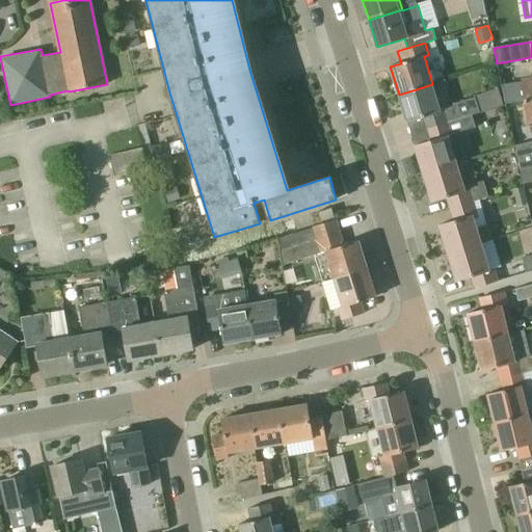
[(524,103),(531,101),(531,77),(521,79),(524,103)]
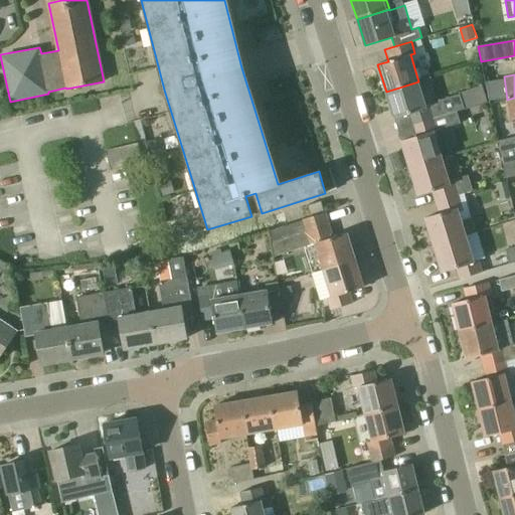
[(436,118),(465,109),(460,94),(425,105),(418,81),(386,92),(394,119),(405,115),(408,127),(436,119),(436,118)]
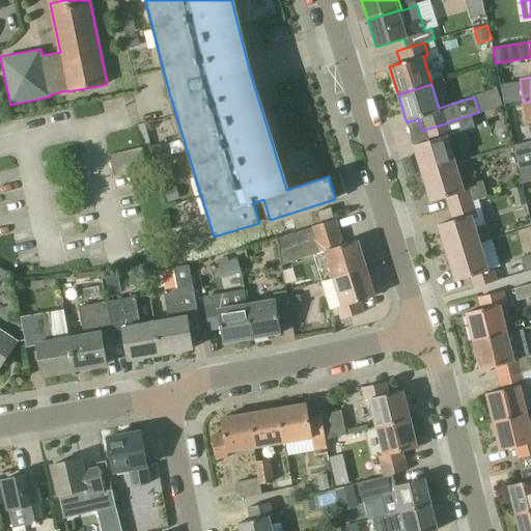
[(474,95),(474,96),(476,102),(477,105),(479,112),(503,105),(498,88),(474,95)]
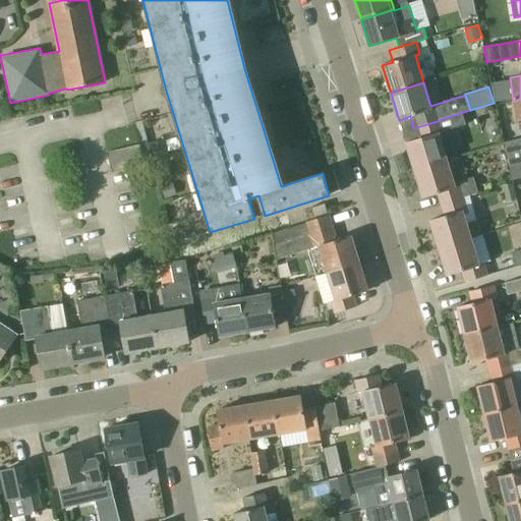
[(414,170),(448,160),(440,132),(444,131),(441,120),(413,128),(417,139),(406,142),(414,170)]
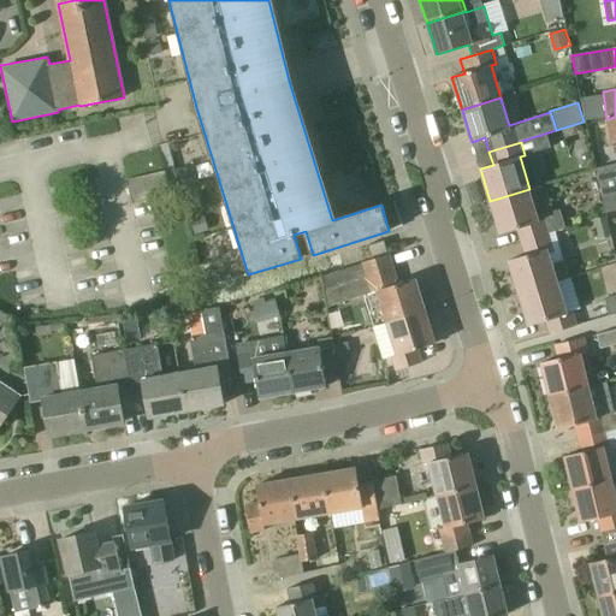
[(615,164),(597,169),(603,196),(615,193),(615,164)]
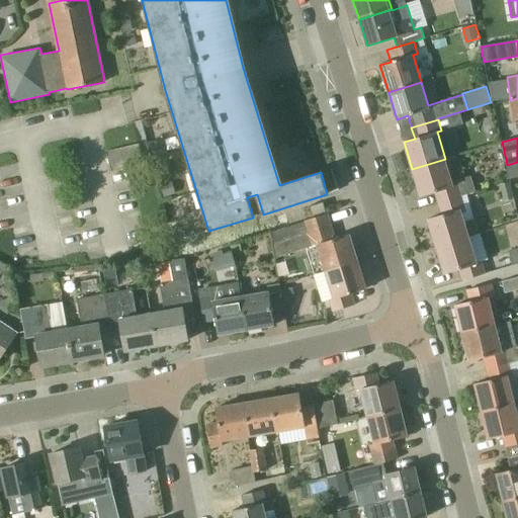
[(112,171),(143,164),(139,144),(107,151),(112,171)]
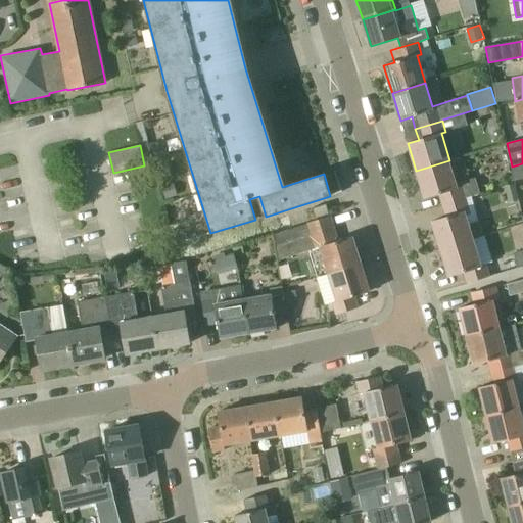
[(443,205),(471,196),(480,193),(476,178),(458,184),(449,160),(416,171),(424,198),(439,193),(443,205)]
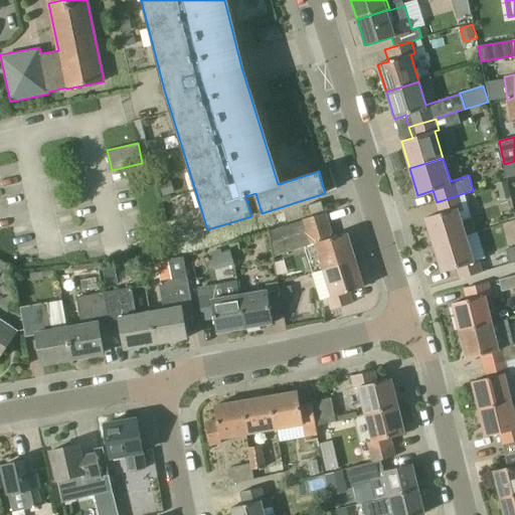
[(514,161),(504,164),(507,177),(514,175),(514,161)]
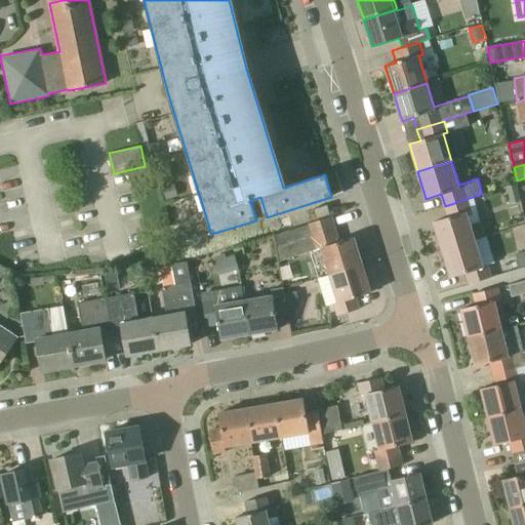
[(507,187),(511,204),(521,201),(517,185),(507,187)]
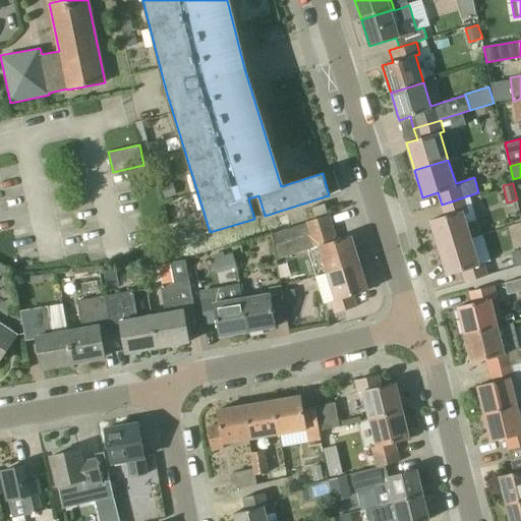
[(445,216),(429,221),(439,248),(481,235),(469,195),(442,205),(445,216)]
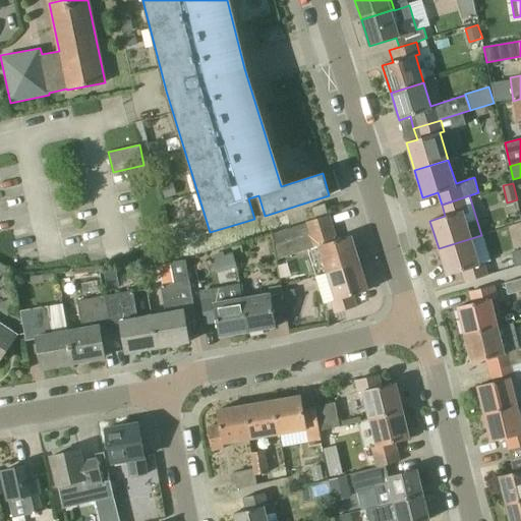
[(313,218),(328,214),(325,204),(310,208),(313,218)]
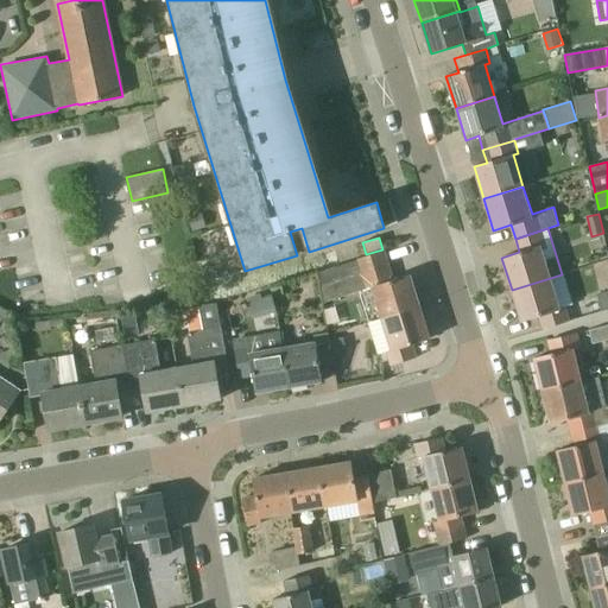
[(368,323),(419,308),(410,276),(392,280),(384,252),(337,265),(337,267),(318,272),(325,302),(359,291),(368,323)]
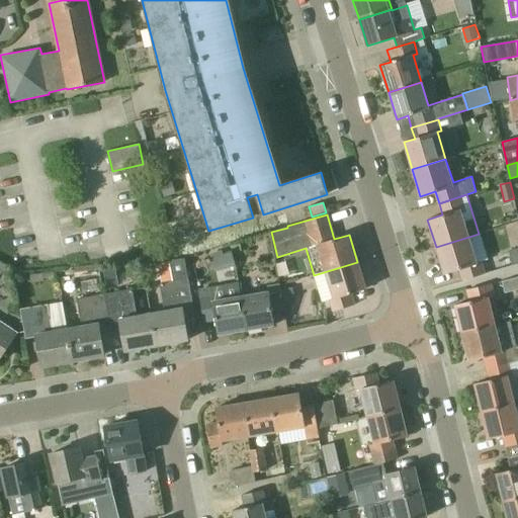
[(484,274),(484,273),(486,273),(483,262),(479,263),(469,237),(479,234),(436,247),(444,274),(459,269),(462,280),(484,274)]
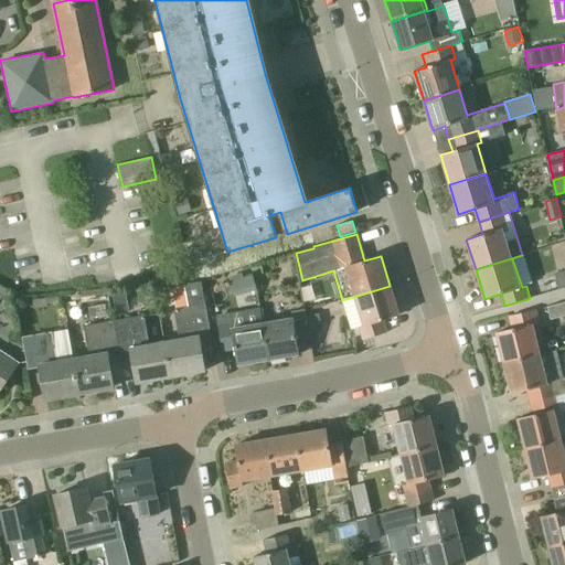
[(564,270),(555,273),(558,289),(564,287),(564,270)]
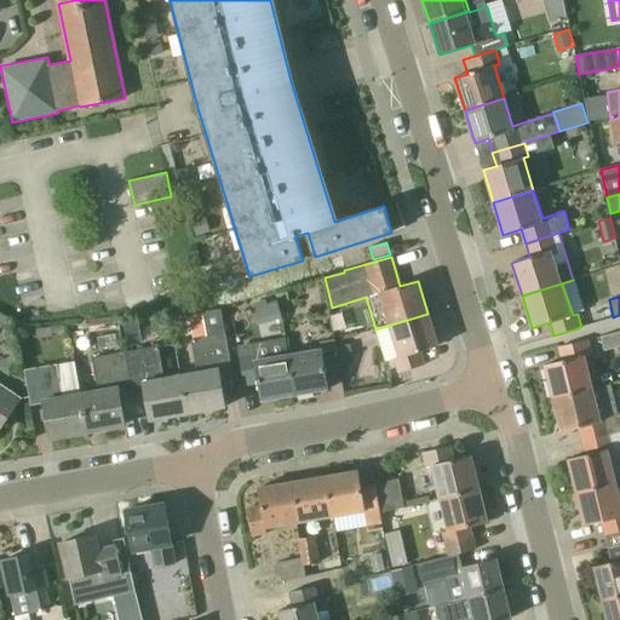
[(225,407),(218,371),(231,368),(220,309),(202,311),(207,337),(193,339),(199,371),(179,374),(187,414),(225,407)]
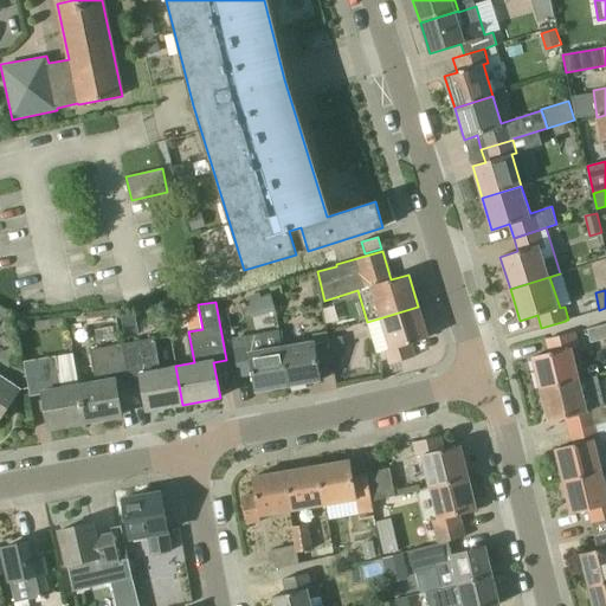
[(0,414),(1,416),(14,395),(19,388),(0,374),(0,320),(1,322),(7,313),(0,307),(0,414)]
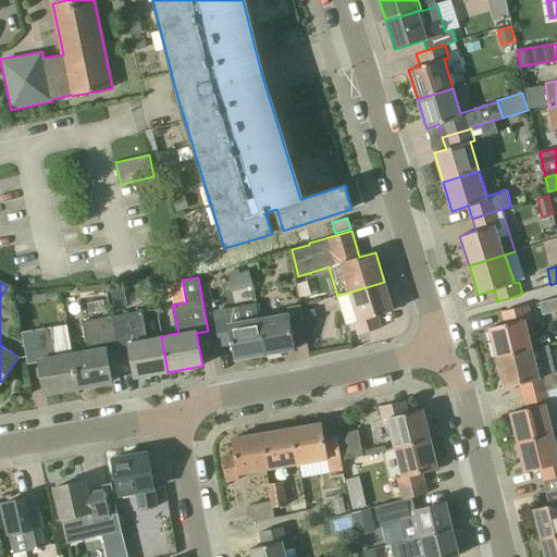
[(346,324),(355,322),(358,335),(381,327),(378,316),(394,311),(384,282),(337,296),(346,324)]
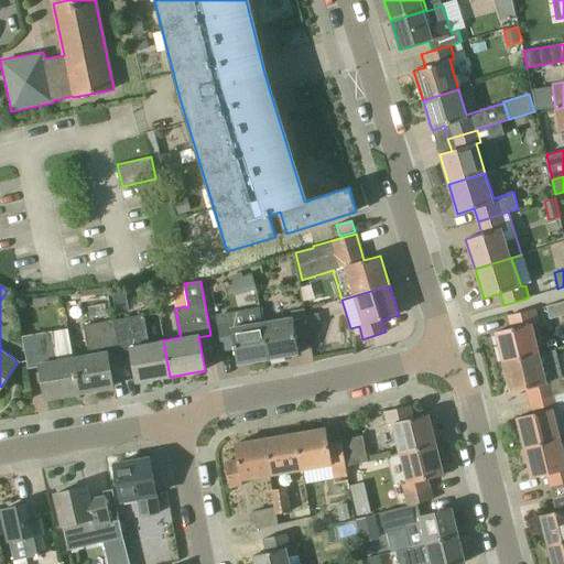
[(112,293),(116,312),(129,310),(126,291),(112,293)]
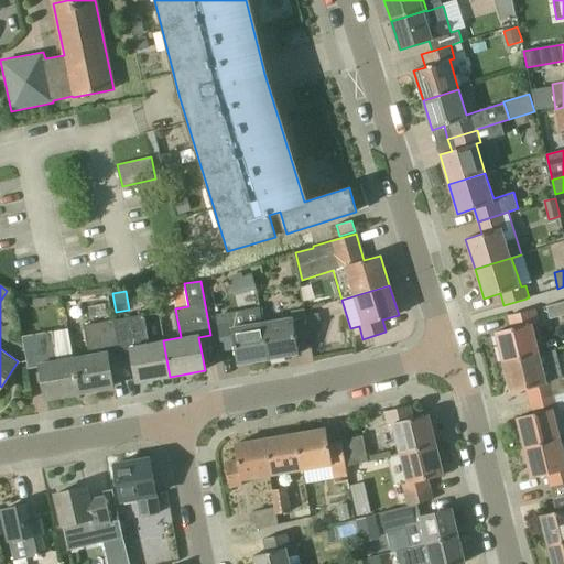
[(58,296),(33,300),(34,308),(46,306),(46,304),(60,302),(58,296)]
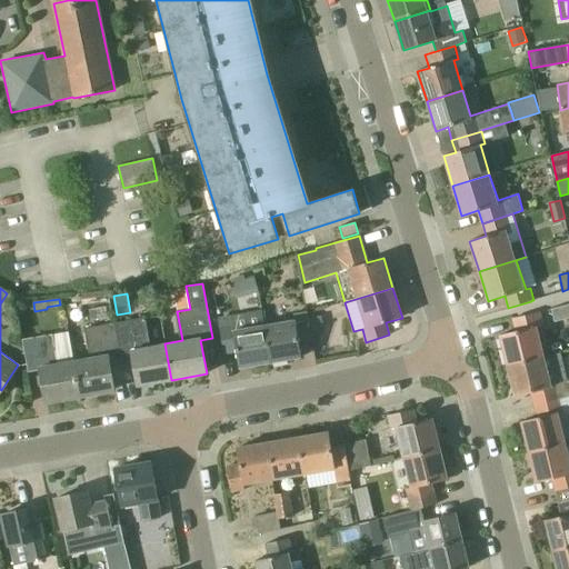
[(568,318),(568,303),(551,309),(555,321),(568,318)]
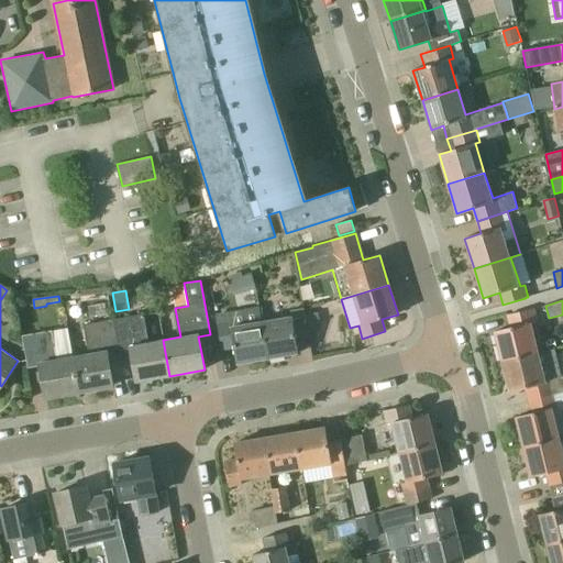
[(261,321),(262,321),(260,308),(216,315),(221,350),(234,348),(236,364),(266,359),(261,321)]
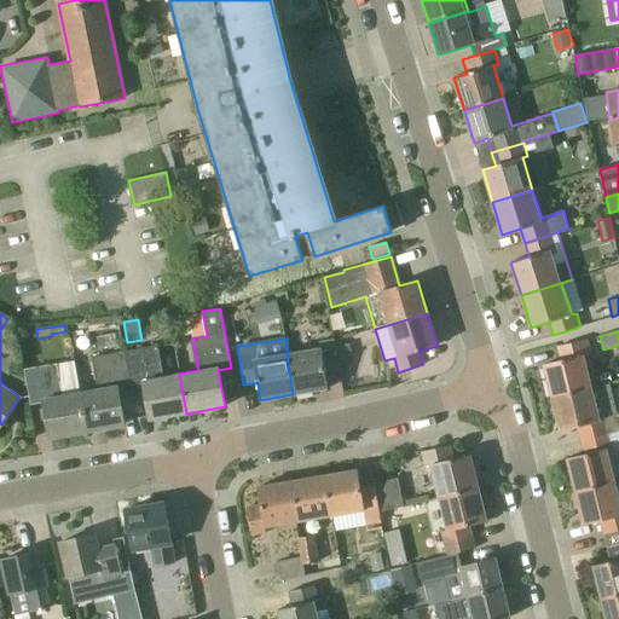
[(339,368),(335,345),(334,340),(320,341),(322,347),(288,353),(287,353),(293,394),(328,388),(324,370),(339,368)]
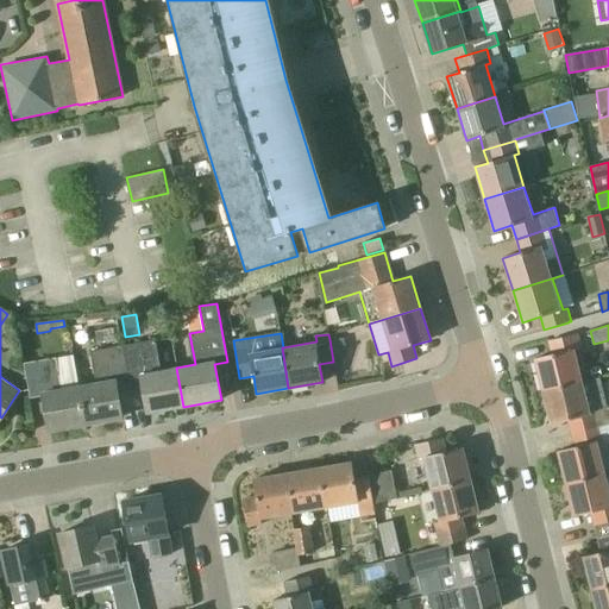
[(588,346),(578,349),(575,334),(550,341),(553,355),(535,359),(542,391),(591,380),(592,380),(596,378),(588,346)]
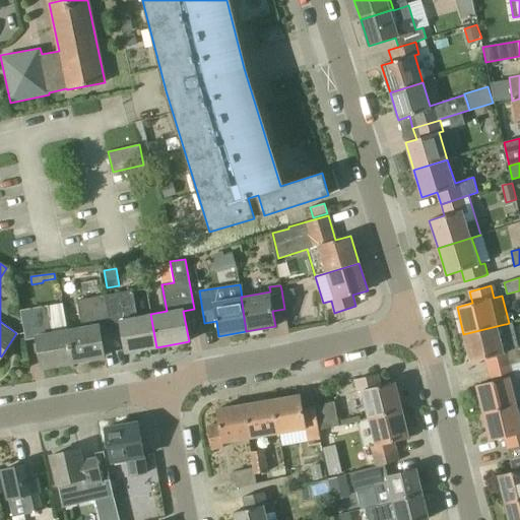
[(284,302),(295,300),(293,288),(282,290),(284,302)]
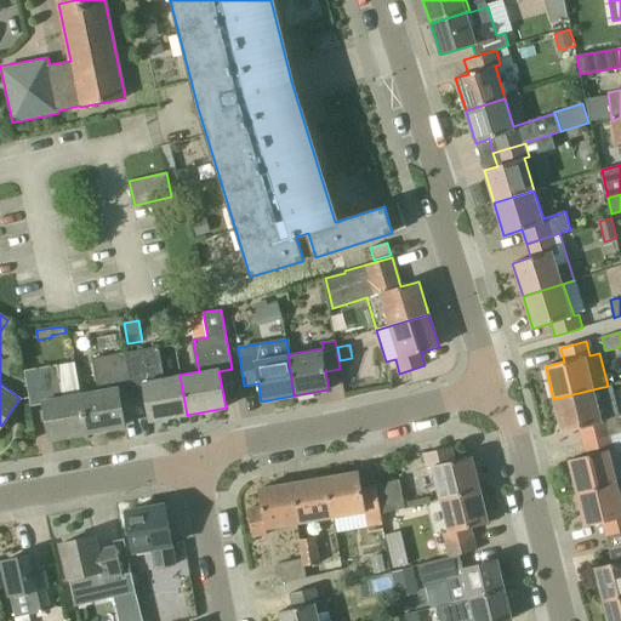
[(187,415),(180,375),(164,377),(158,347),(125,353),(131,387),(143,386),(151,421),(187,415)]
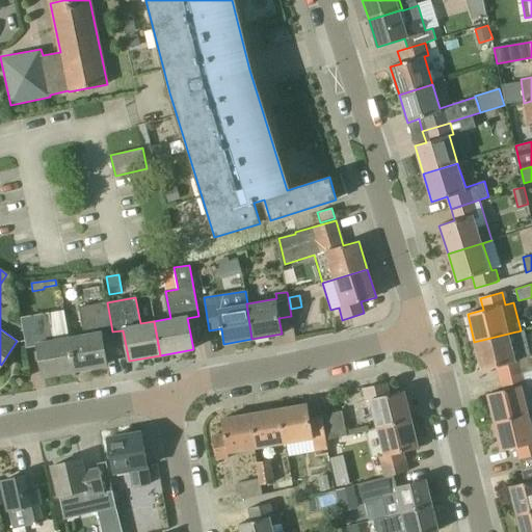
[(102,334),(112,331),(107,302),(80,307),(84,334),(69,337),(75,371),(107,365),(102,334)]
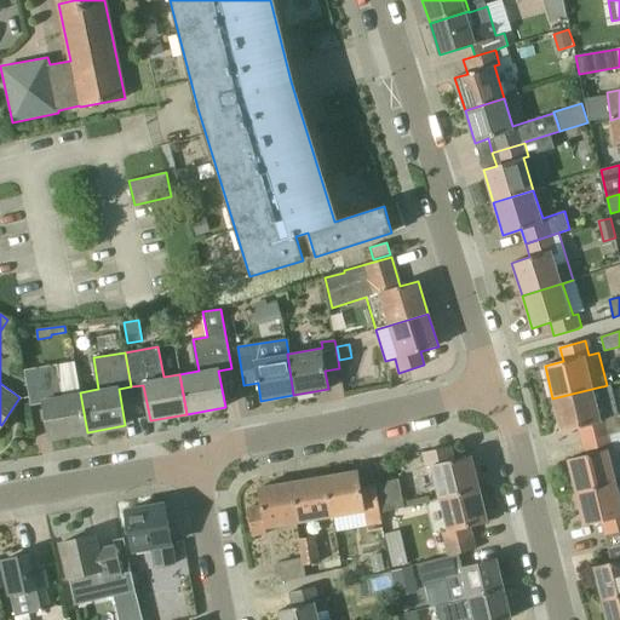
[(87,432),(80,392),(62,396),(56,365),(24,371),(32,406),(44,403),(50,438),(87,432)]
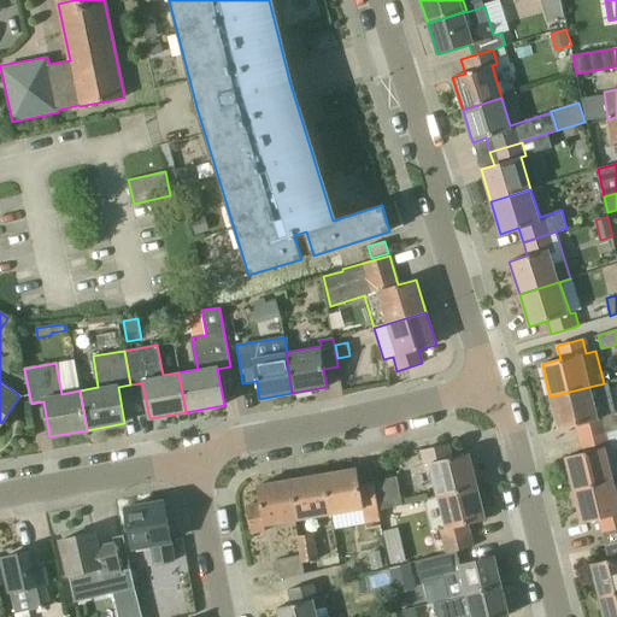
[(599,385),(550,397),(558,429),(576,425),(580,439),(616,428),(616,413),(607,416),(600,385),(599,385)]
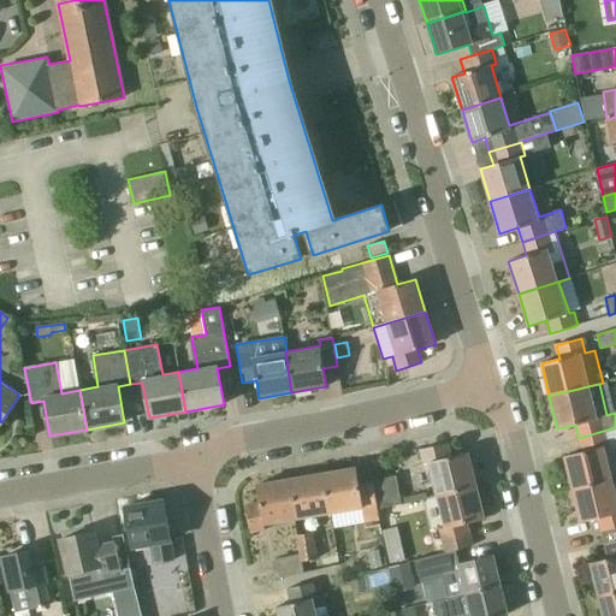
[(582,452),(564,456),(572,489),(612,479),(615,478),(615,427),(579,438),(582,452)]
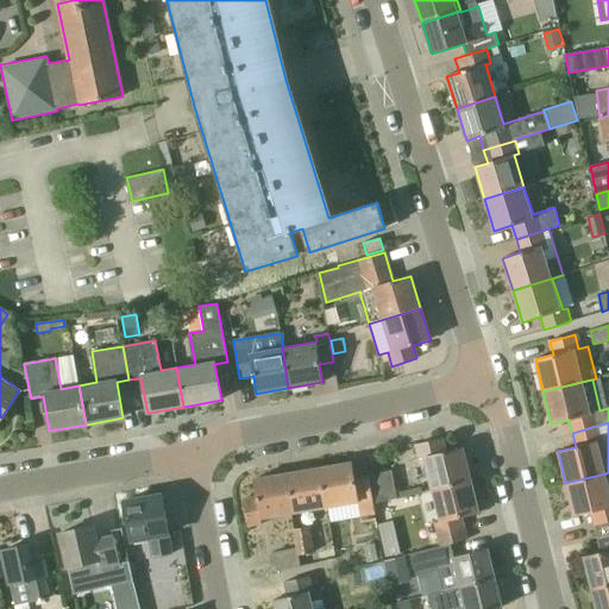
[(463,447),(445,452),(441,439),(416,445),(419,458),(422,458),(431,490),(470,479),(463,447)]
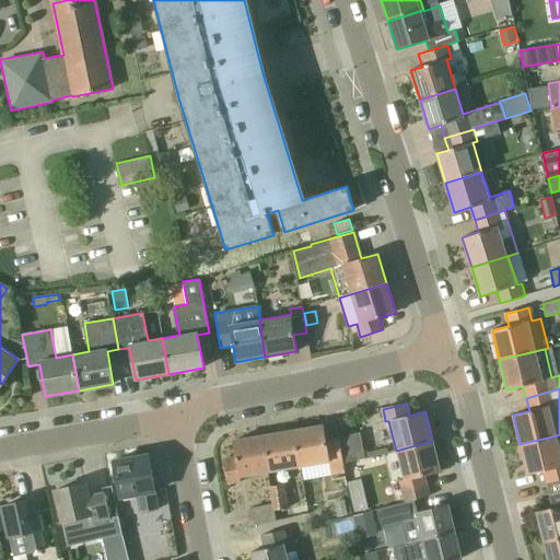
[(342,464),(339,440),(326,442),(324,426),(293,431),(299,468),(329,463),(330,467),(333,467),(333,470),(343,468),(342,464)]
